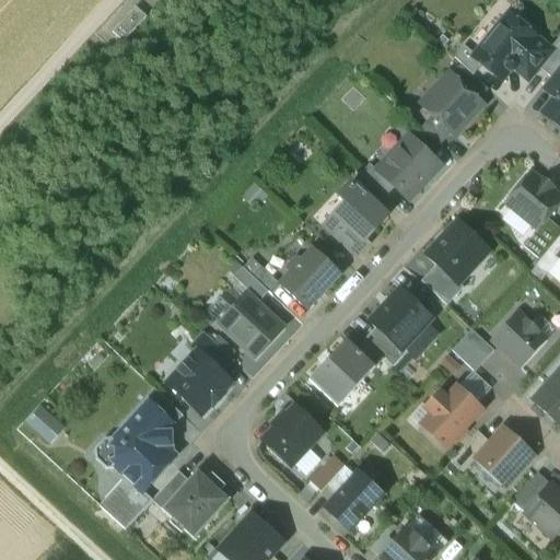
[(147,18),(137,9),(113,33),(124,43),(147,18)]
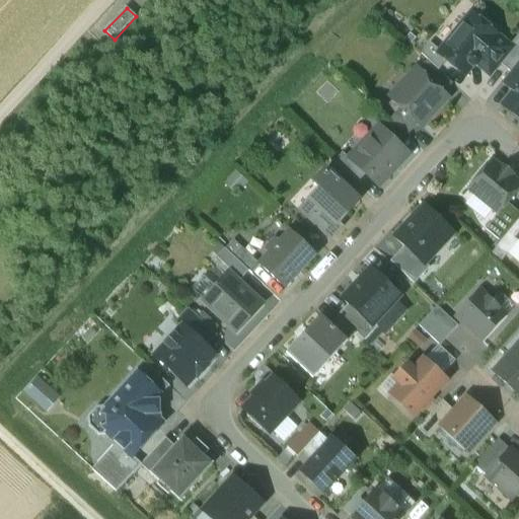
[(510,50),(470,17),(451,41),(450,40),(449,40),(438,53),(460,72),(464,66),(468,66),(471,69),(477,68),(478,66),(489,74),(510,50)]
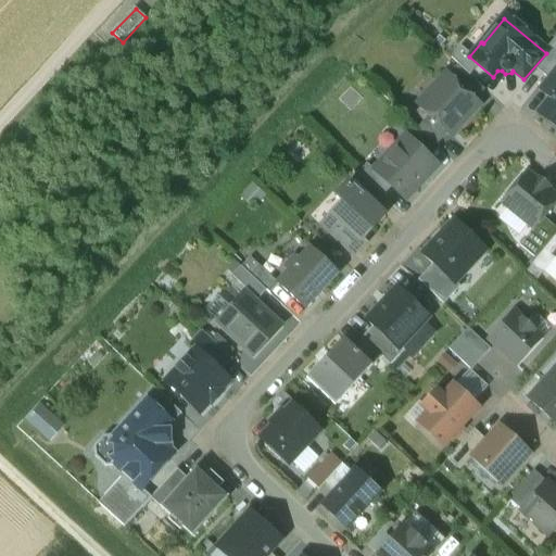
[(484,91),(457,65),(449,75),(476,101),(484,91)]
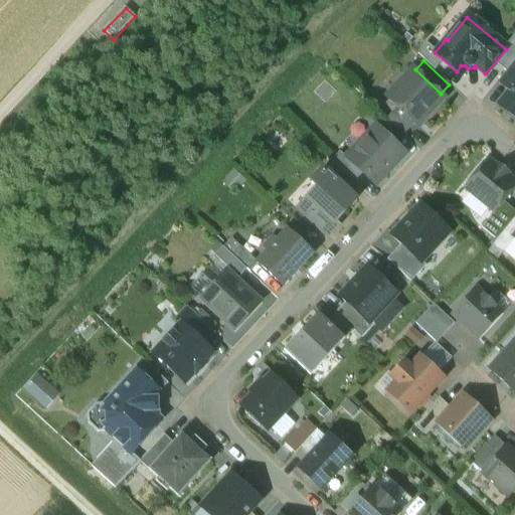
[(514,61),(498,82),(510,93),(514,86),(514,61)]
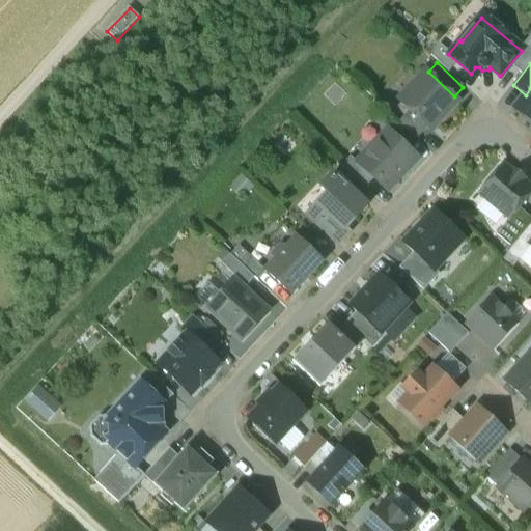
[(454,96),(428,72),(408,94),(410,96),(401,105),(409,112),(426,129),(427,131),(457,99),(454,96)]
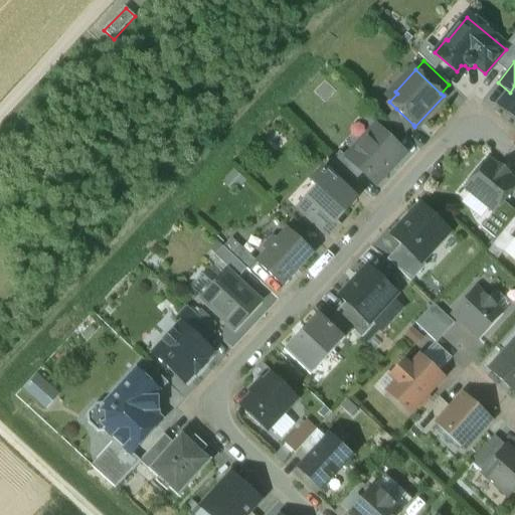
[(514,86),(510,93),(499,106),(514,119),(514,86)]
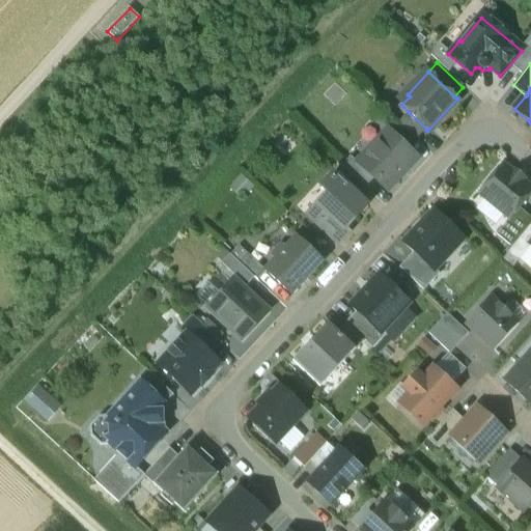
[(426,129),(409,112),(398,123),(416,140),(426,129)]
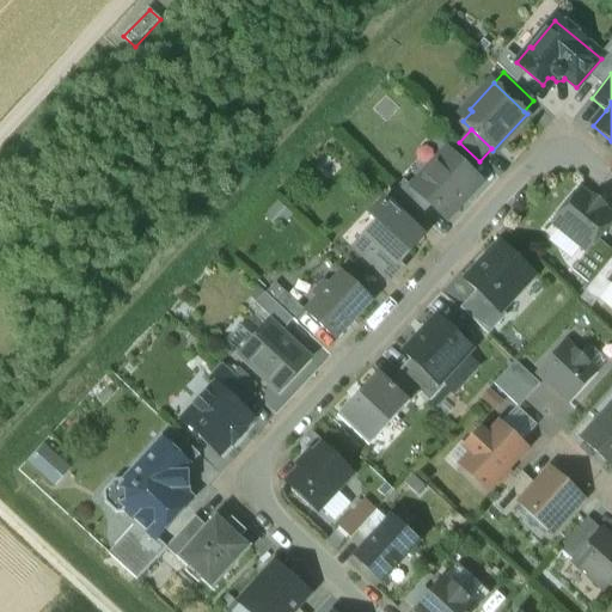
[(479,182),(448,152),(446,154),(445,154),(445,155),(440,155),(432,163),(433,169),(432,169),(432,170),(412,190),(428,206),(444,220),(479,182)]
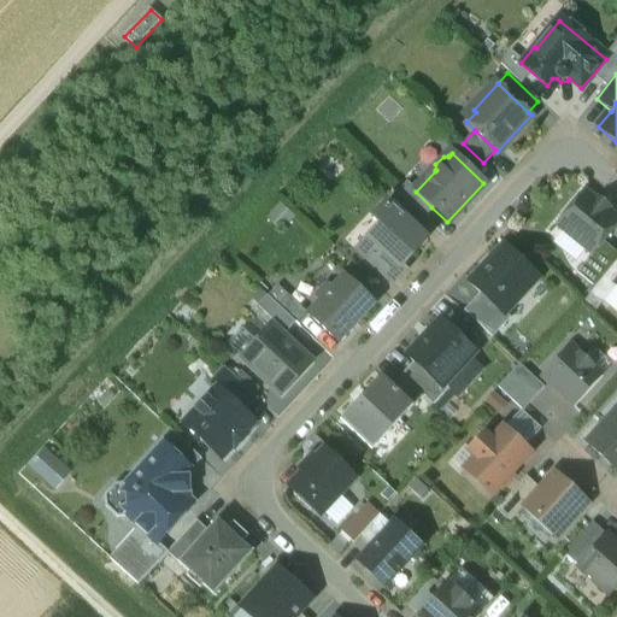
[(432,207),(416,192),(407,183),(398,194),(399,195),(422,217),(432,207)]
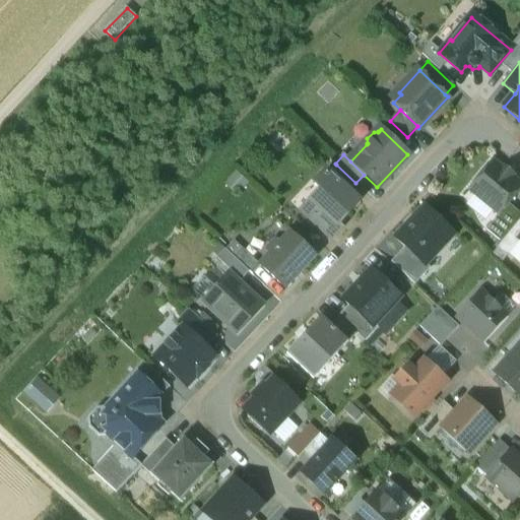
[(514,175),(501,165),(500,167),(490,158),(464,190),(497,215),(506,204),(519,186),(519,182),(512,176),(514,175)]
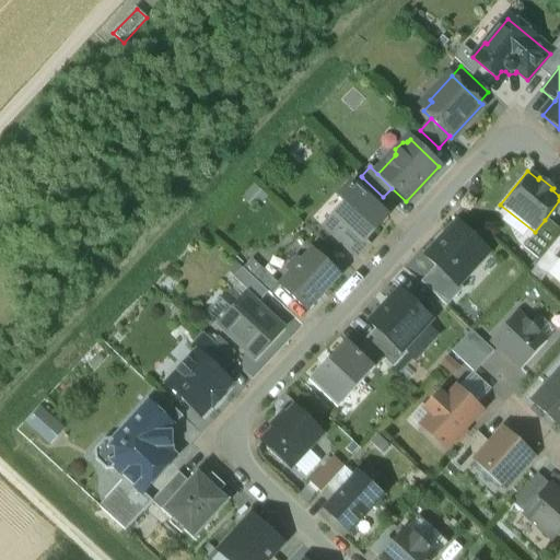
[(383,197),(362,177),(353,187),(382,214),(391,205),(383,197)]
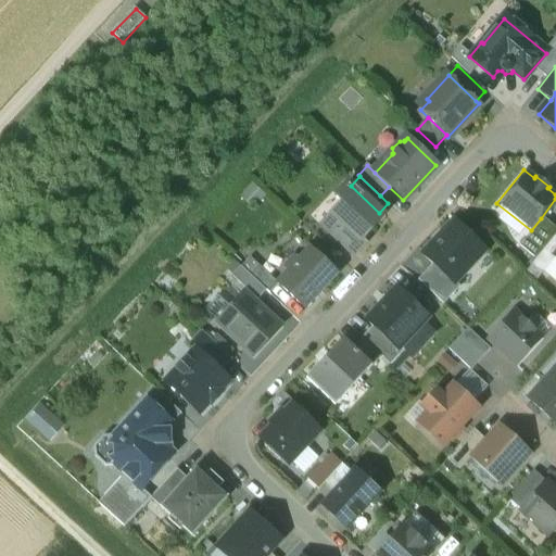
[(351,186),(349,185),(336,199),(342,204),(332,215),(339,220),(329,231),(354,255),(365,243),(361,240),(383,216),(379,213),(351,186)]
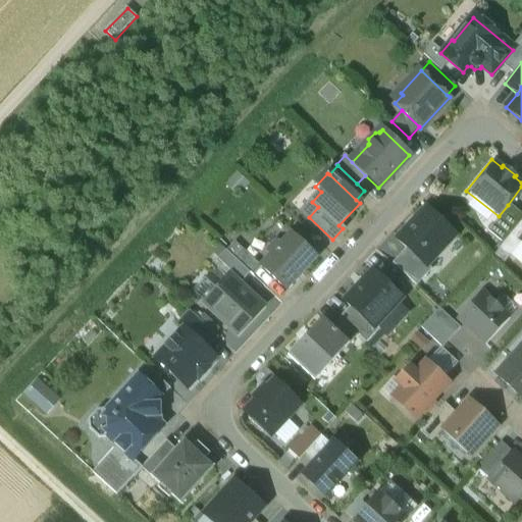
[(521,220),(521,215),(508,205),(499,216),(487,231),(503,244),(521,221),(521,220)]
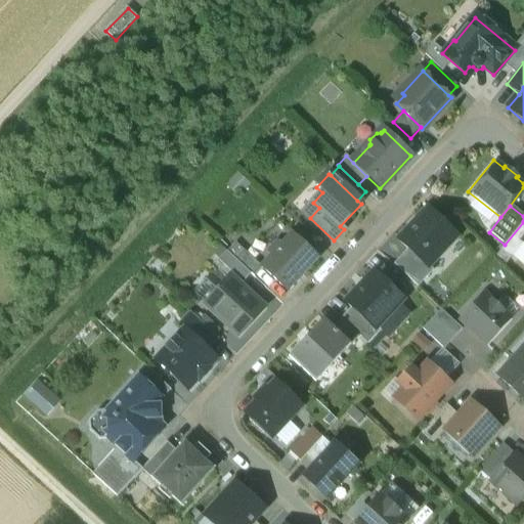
[(456,237),(428,210),(399,241),(408,249),(428,267),(429,266),(456,237)]
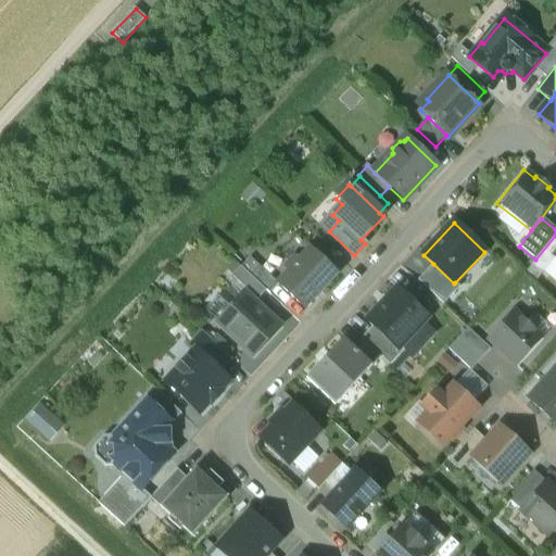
[(535,260),(531,266),(542,275),(555,258),(555,257),(555,255),(555,236),(535,260)]
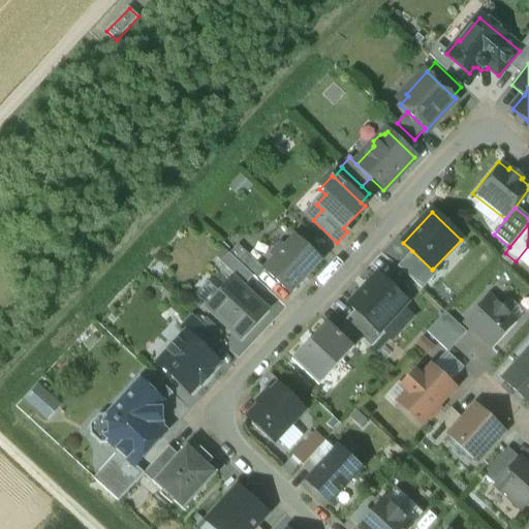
[(293,231),(283,244),(279,240),(267,251),(271,255),(260,267),(266,271),(290,294),(323,260),(293,231)]
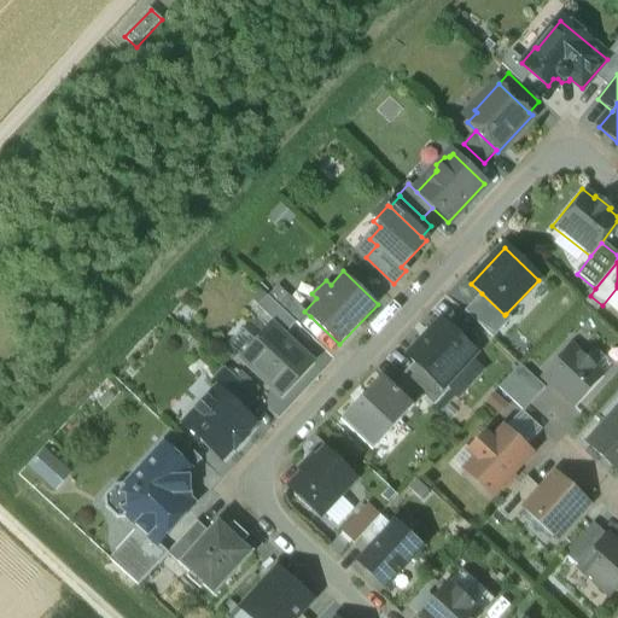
[(304,312),(278,287),(268,297),(296,324),(299,327),(310,316),(304,312)]
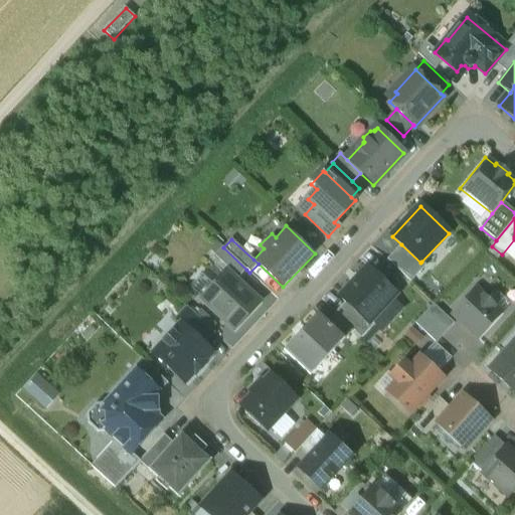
[(420,263),(401,244),(387,261),(410,283),(425,267),(421,262),(420,263)]
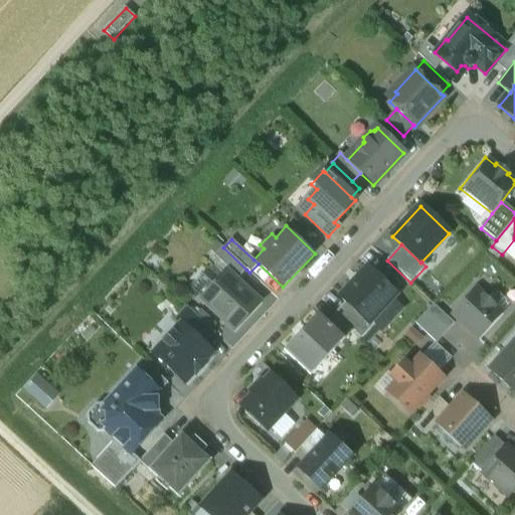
[(223,247),(223,248),(215,256),(238,279),(246,270),(223,247)]
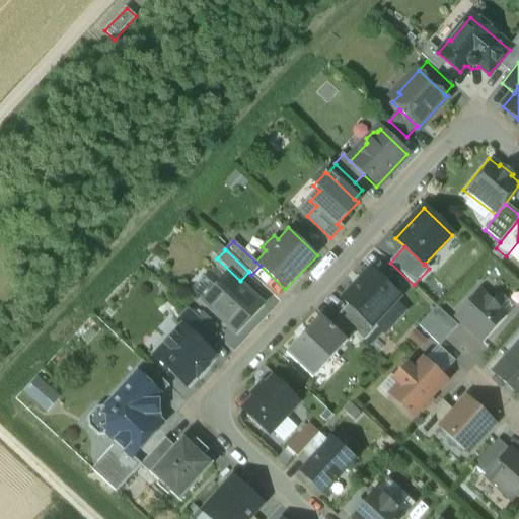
[(398,298),(370,271),(343,299),(349,304),(372,326),(373,325),(398,298)]
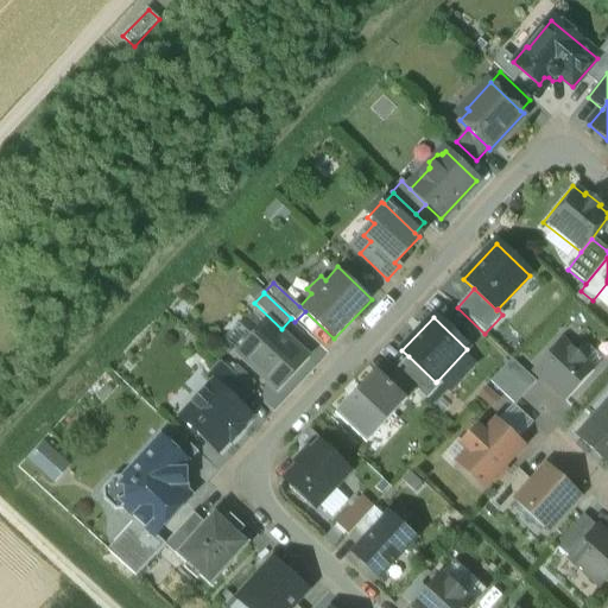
[(305,359),(267,323),(239,354),(277,390),(305,359)]
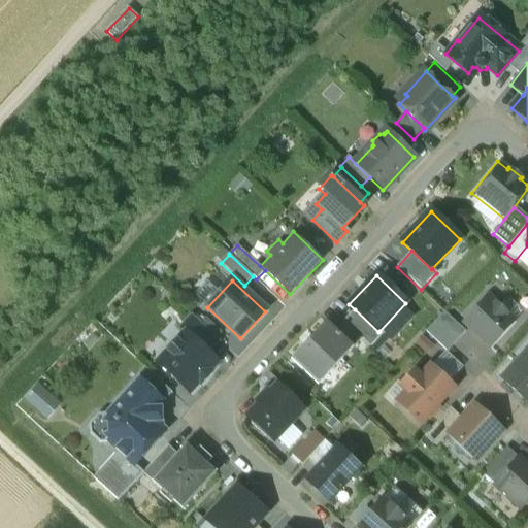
[(488,296),(463,323),(475,334),(481,339),(490,349),(515,322),(488,296)]
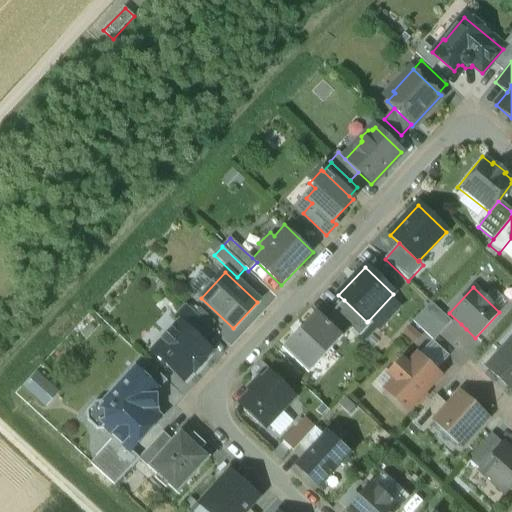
[(367,322),(344,300),(333,312),(351,329),(359,337),(371,324),(368,321),(367,322)]
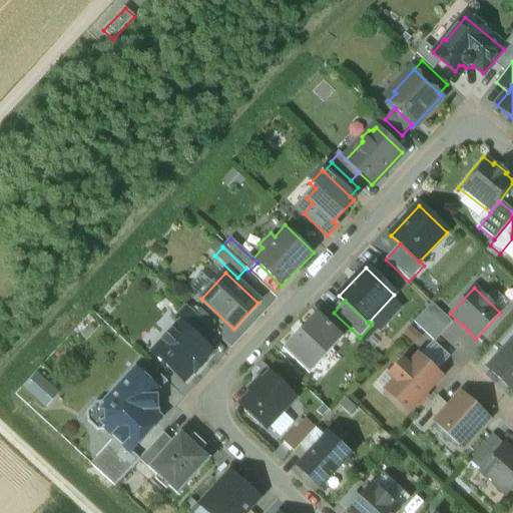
[(432,304),(414,323),(434,342),(452,323),(432,304)]
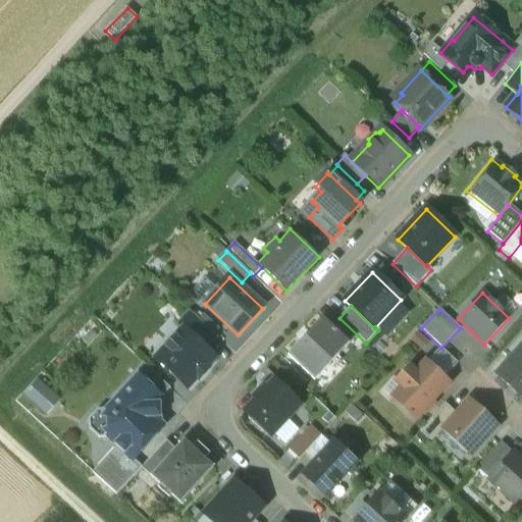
[(217,338),(191,313),(178,326),(183,330),(184,329),(206,351),(217,338)]
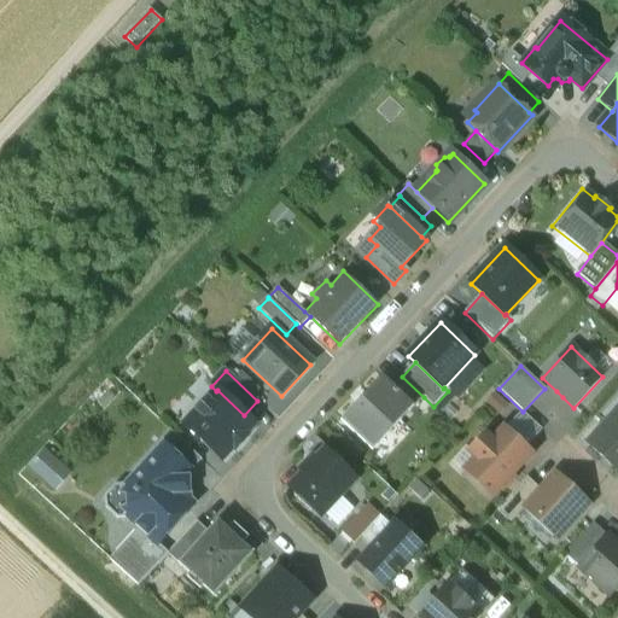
[(424,397),(402,377),(392,388),(413,407),(424,397)]
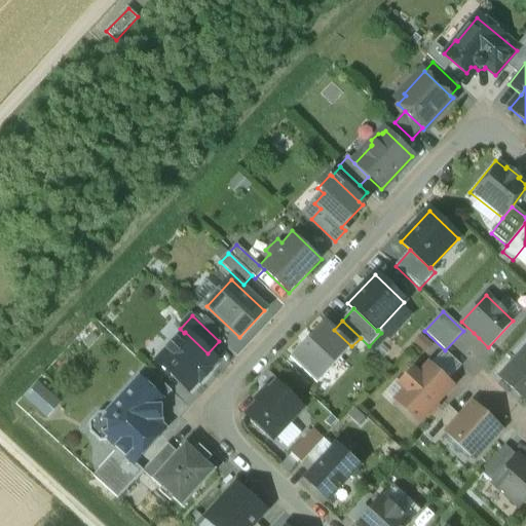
[(311,335),(302,344),(303,344),(290,359),(316,384),(351,346),(334,330),(325,322),(311,335)]
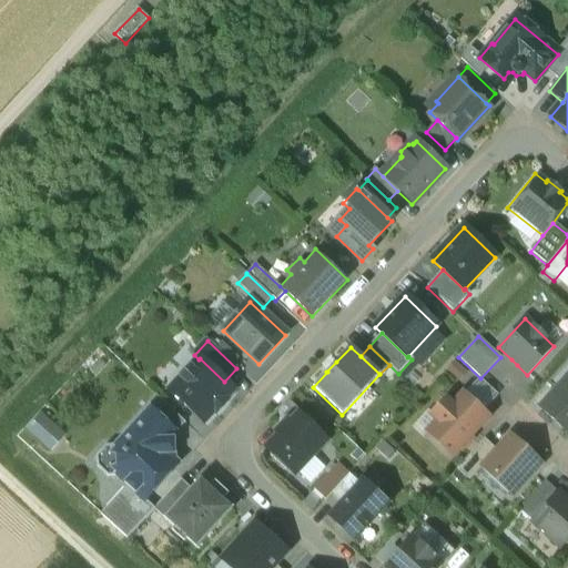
[(224,382),(200,358),(199,359),(183,377),(186,381),(174,394),(204,422),(234,391),(224,382)]
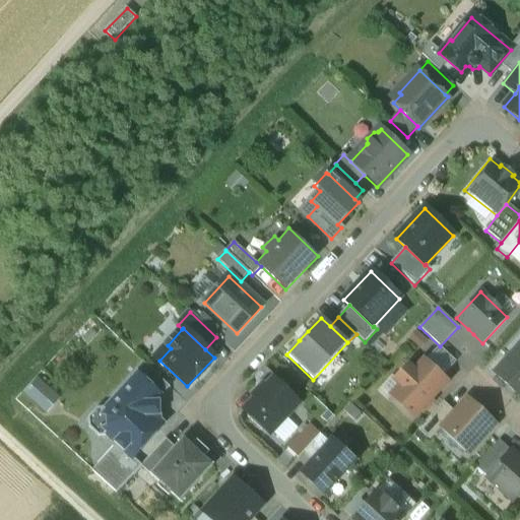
[(416,332),(409,339),(418,347),(425,340),(416,332)]
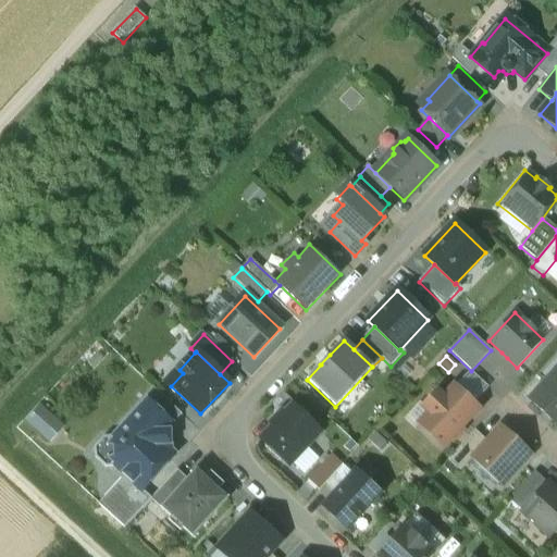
[(556,372),(532,400),(547,415),(547,413),(552,417),(551,418),(556,422),(556,372)]
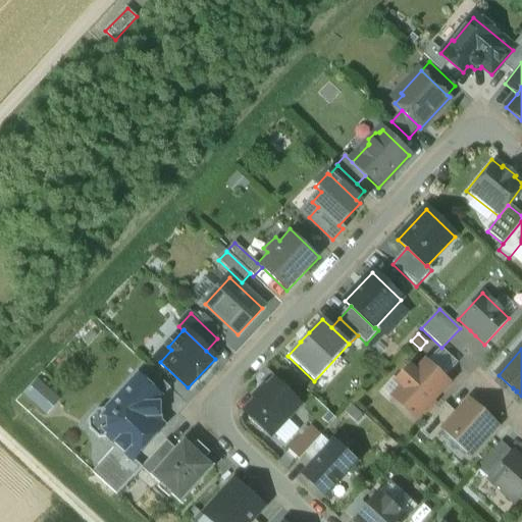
[(426,363),(416,374),(410,368),(398,381),(404,387),(394,398),(415,418),(447,382),(426,363)]
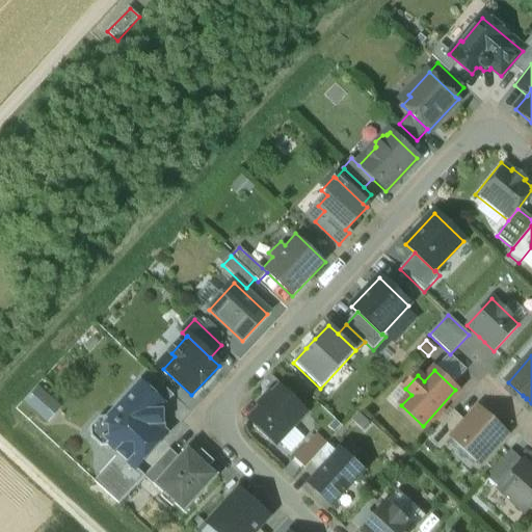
[(174,396),(155,379),(145,389),(164,406),(174,396)]
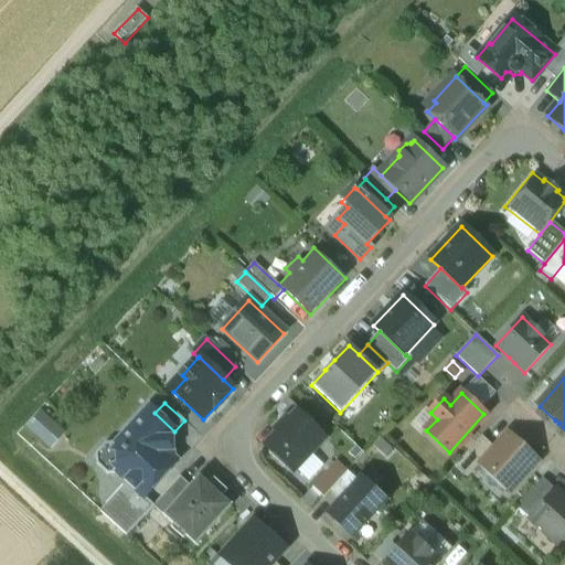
[(46,446),(61,430),(35,407),(21,424),(46,446)]
